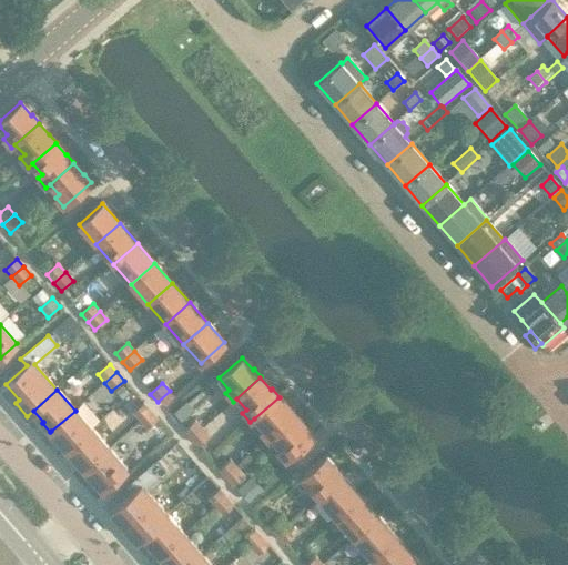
[(290,409),(288,410),(279,397),(254,419),(264,430),(260,433),(267,442),(271,437),(295,417),(296,416),(290,409)]
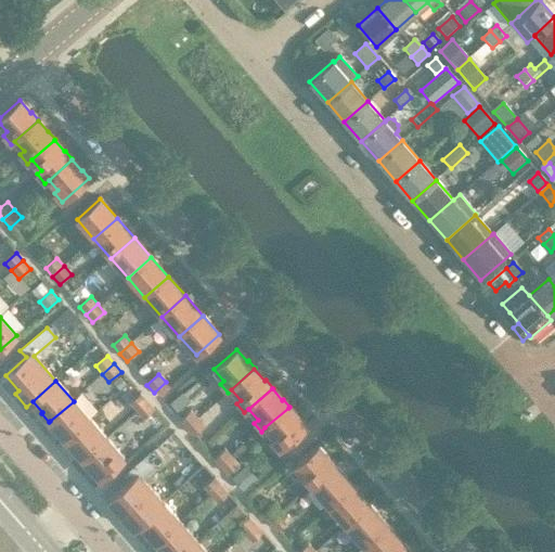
[(136,413),(147,402),(140,394),(129,405),(136,413)]
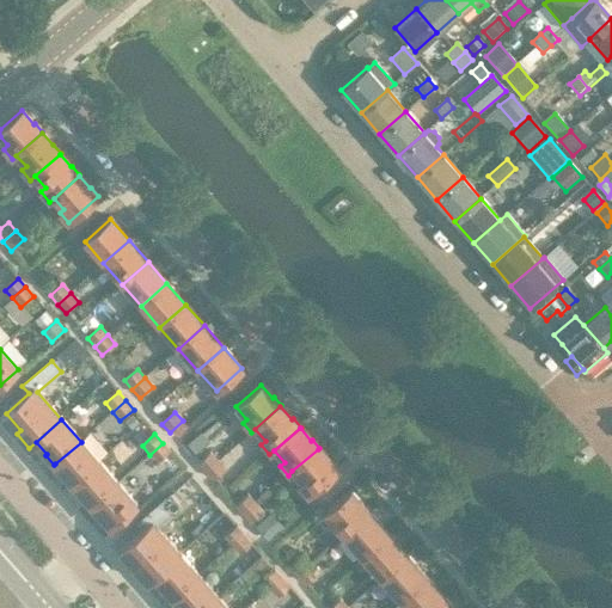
[(195,455),(209,443),(201,434),(187,446),(195,455)]
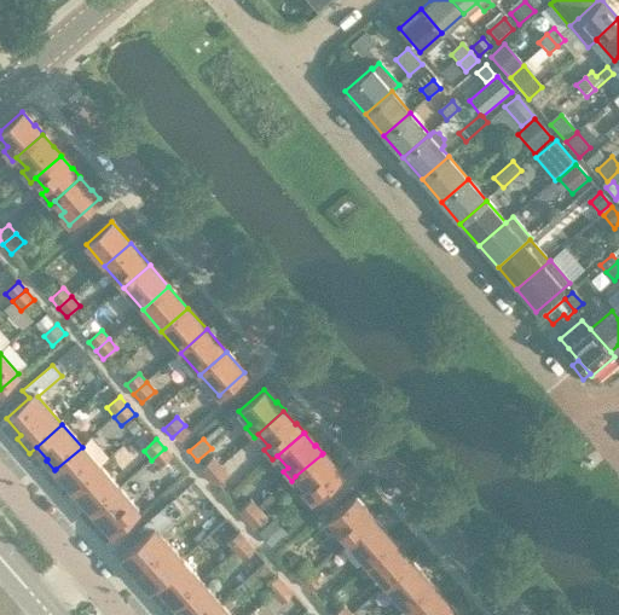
[(75,491),(100,468),(82,447),(56,469),(67,481),(65,482),(74,491),(75,491)]
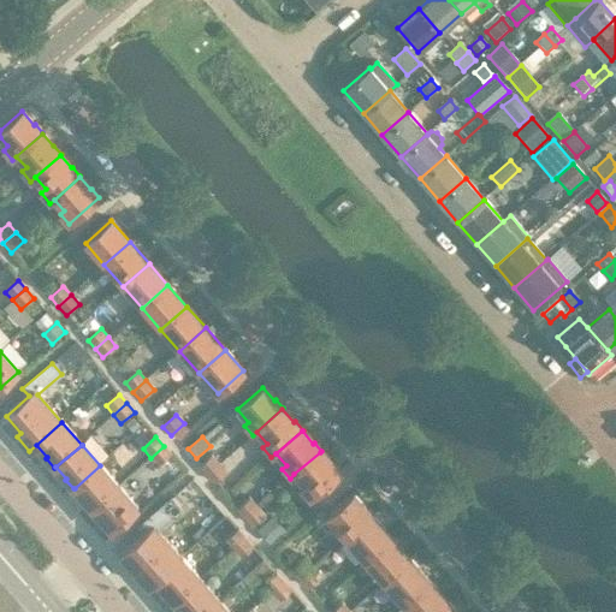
[(159,467),(172,455),(164,446),(150,458),(159,467)]
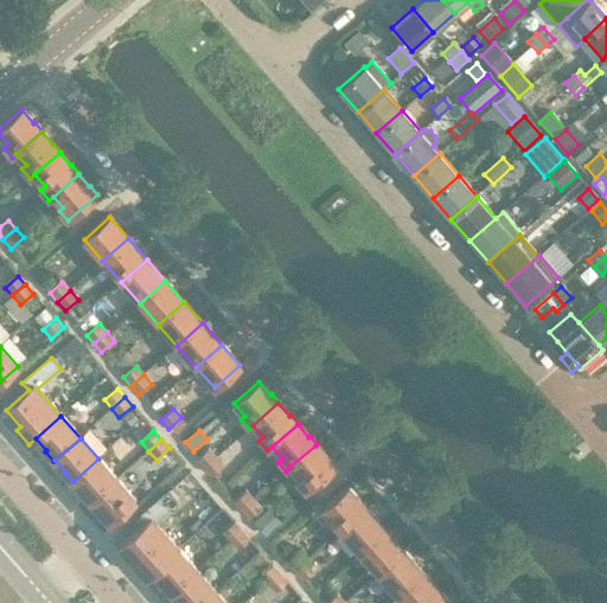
[(328,457),(327,459),(315,446),(289,467),(300,479),(295,483),(305,493),(336,466),(328,457)]
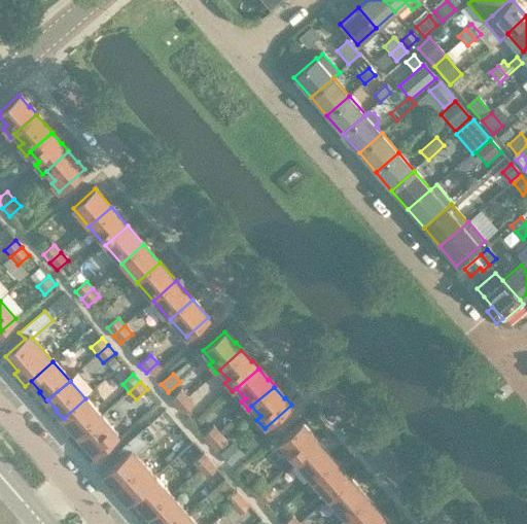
[(177,408),(188,398),(181,390),(170,400),(177,408)]
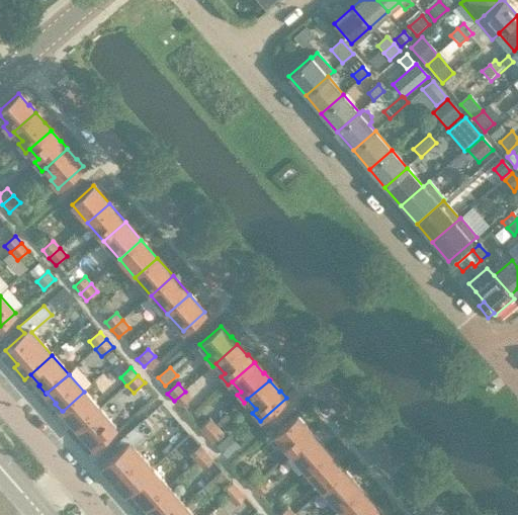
[(79,429),(100,410),(84,392),(63,411),(72,421),(71,422),(78,430),(79,429)]
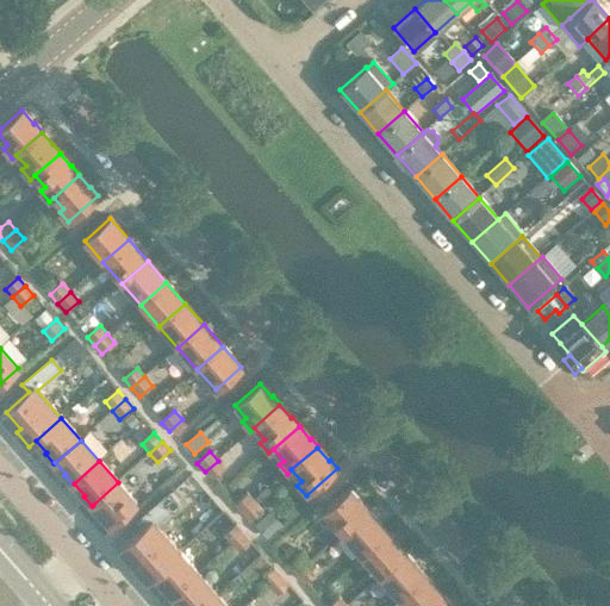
[(212,480),(225,468),(218,461),(205,472),(212,480)]
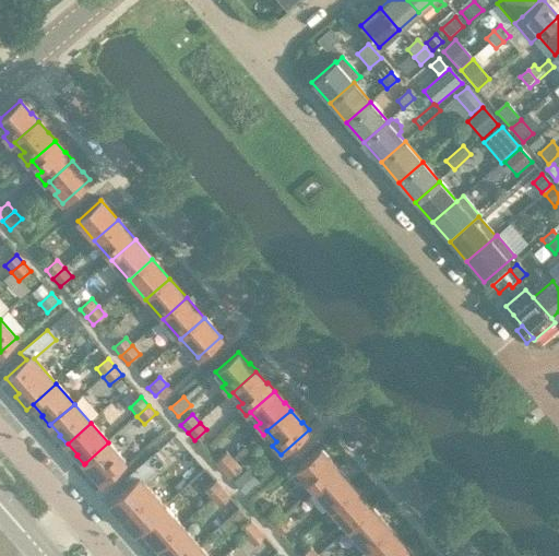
[(100,483),(125,462),(108,442),(85,463),(95,474),(94,475),(100,483)]
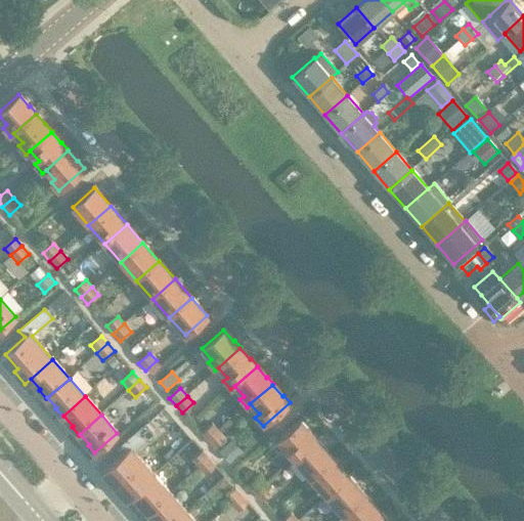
[(294,459),(316,439),(300,421),(277,440),(294,459)]
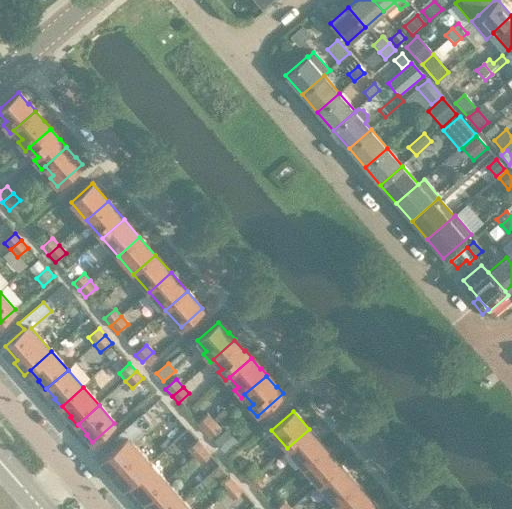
[(203,431),(214,422),(208,415),(197,424),(203,431)]
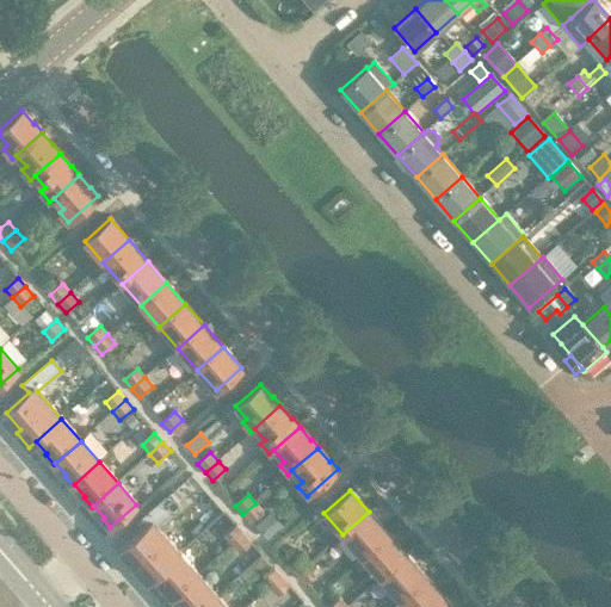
[(155,526),(179,506),(170,496),(141,521),(147,527),(124,547),(139,564),(135,567),(147,581),(154,575),(179,553),(155,526)]
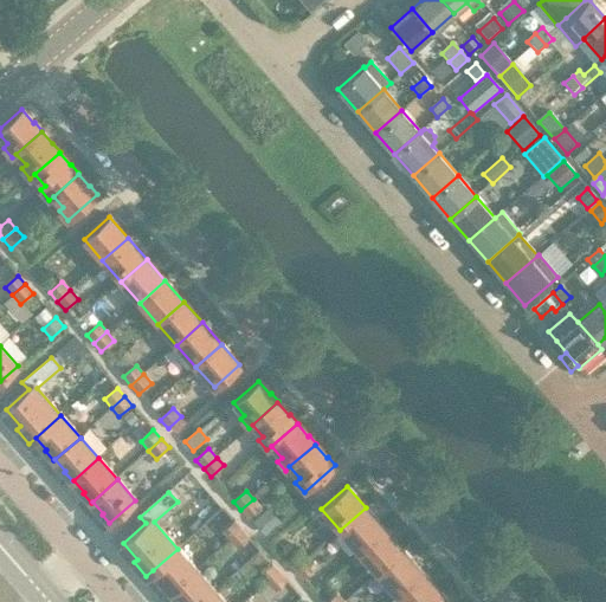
[(259,509),(260,509),(253,499),(240,510),(249,520),(250,518),(252,522),(252,523),(264,538),(283,523),(270,507),(263,513),(259,509)]
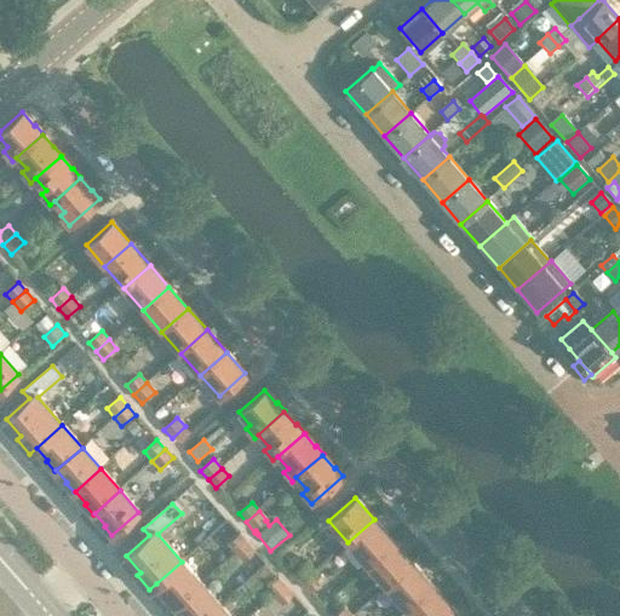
[(366,564),(392,541),(374,519),(348,542),(366,564)]
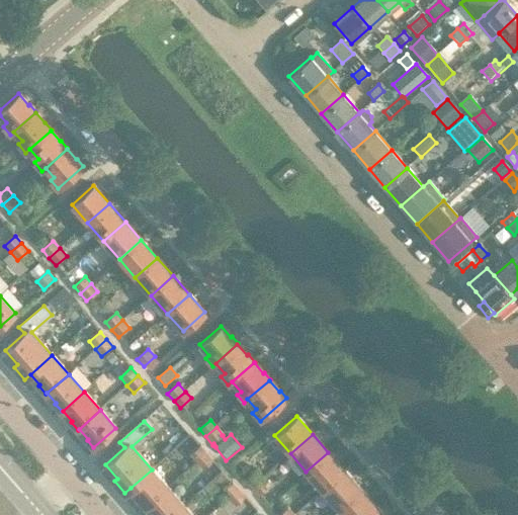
[(195,463),(206,453),(200,445),(189,455),(195,463)]
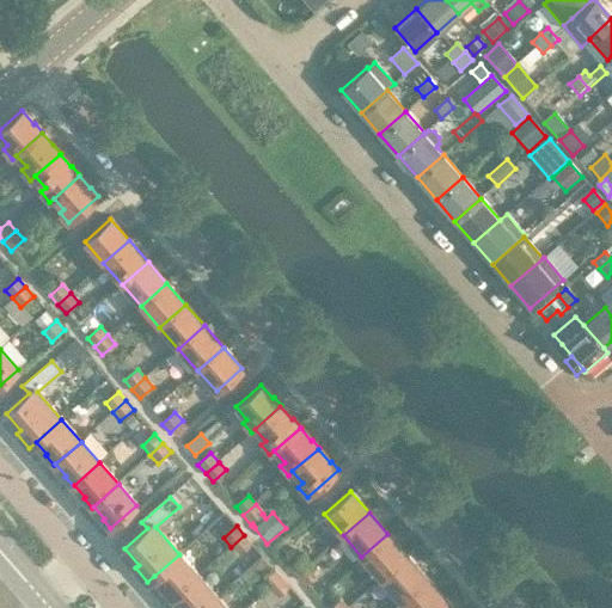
[(380,577),(407,554),(387,534),(361,557),(380,577)]
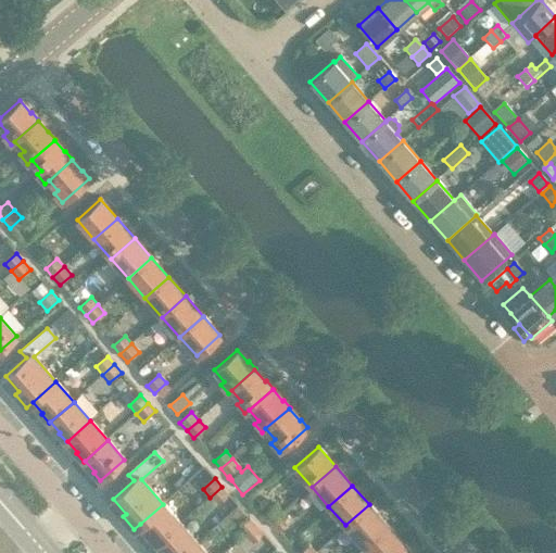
[(217,505),(229,494),(222,487),(210,498),(217,505)]
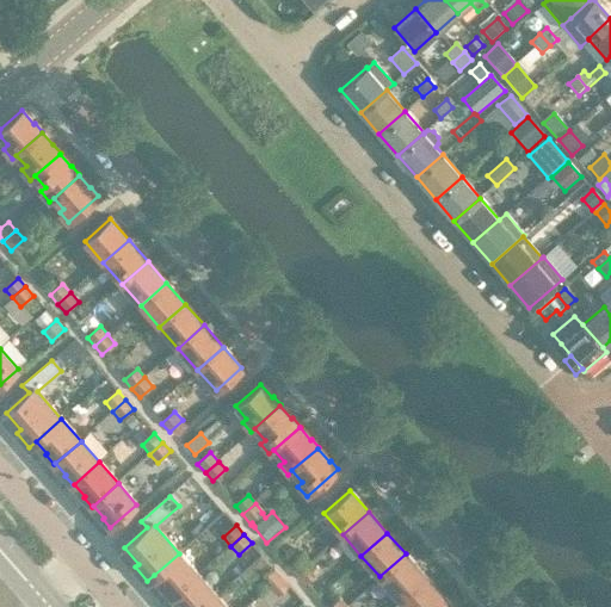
[(173,596),(198,575),(179,553),(154,575),(166,588),(165,589),(172,598),(173,596)]
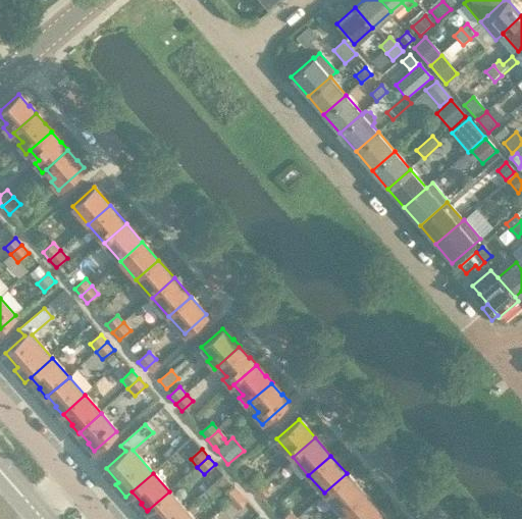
[(341,512),(363,492),(347,473),(324,492),(341,512)]
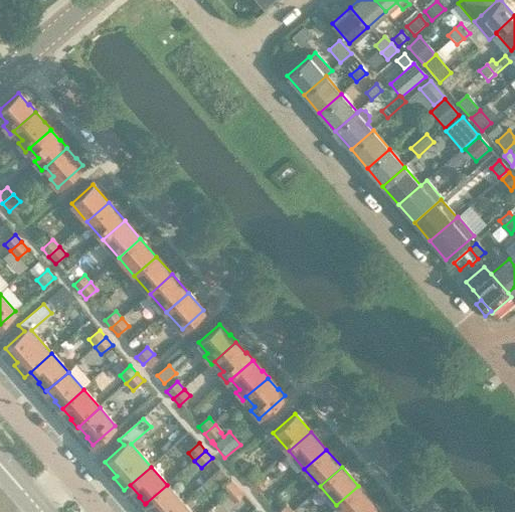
[(250,486),(262,476),(254,469),(243,478),(250,486)]
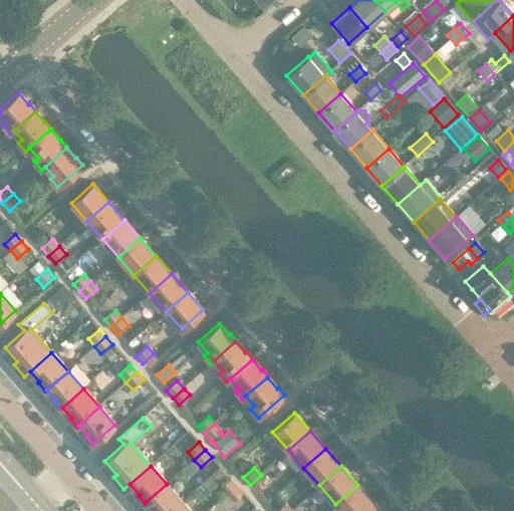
[(256,493),(267,483),(261,475),(250,485),(256,493)]
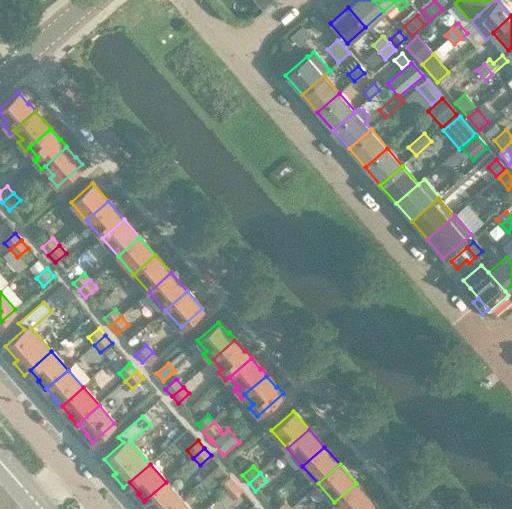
[(225,494),(236,484),(229,477),(218,486),(225,494)]
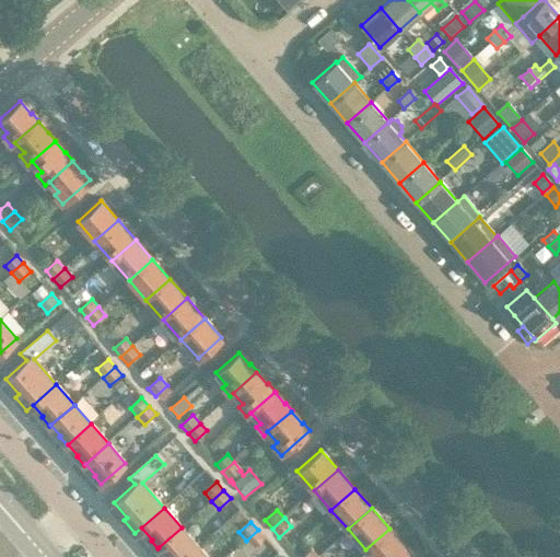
[(186,556),(198,546),(182,528),(159,547),(165,556),(186,556)]
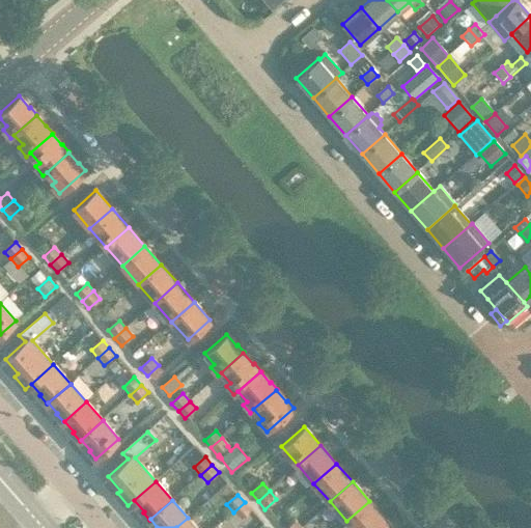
[(375,527),(386,520),(369,501),(346,521),(352,527),(375,527)]
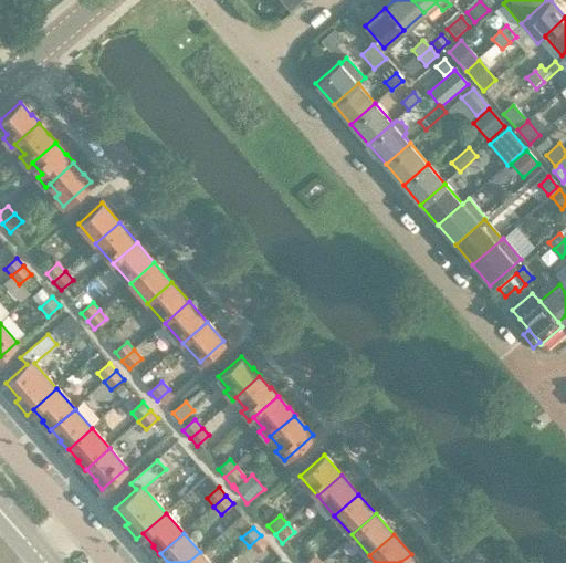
[(255,554),(268,544),(261,535),(249,546),(255,554)]
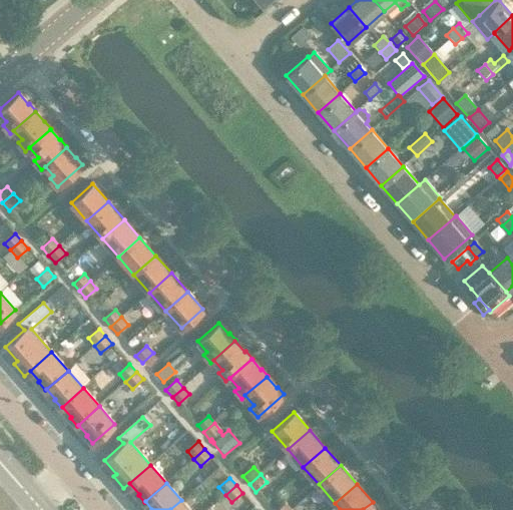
[(189,509),(181,500),(170,509),(189,509)]
